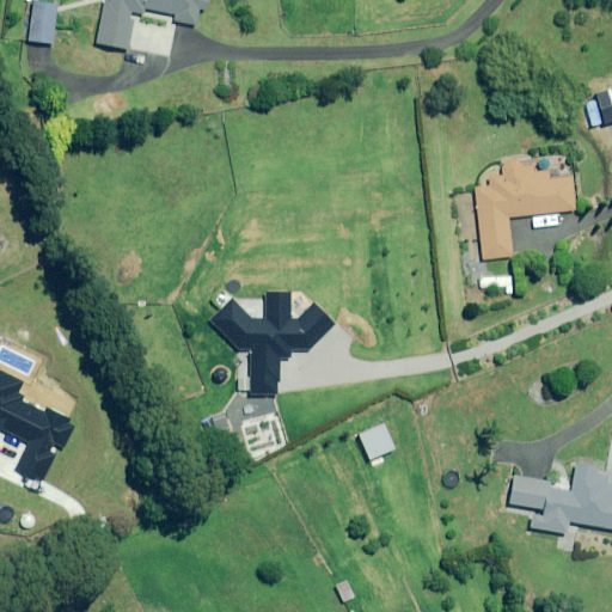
[(104,0),(96,43),(128,49),(136,7),(175,14),(173,22),(195,25),(199,7),(203,8),(204,0),(104,0)]
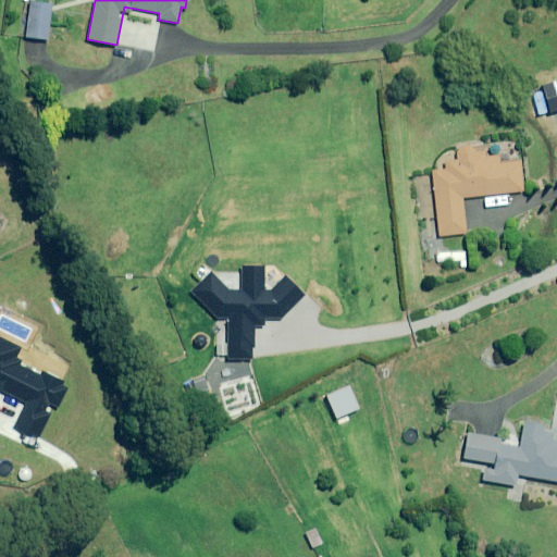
[(52,4),(31,2),(26,37),(48,40),(52,4)]
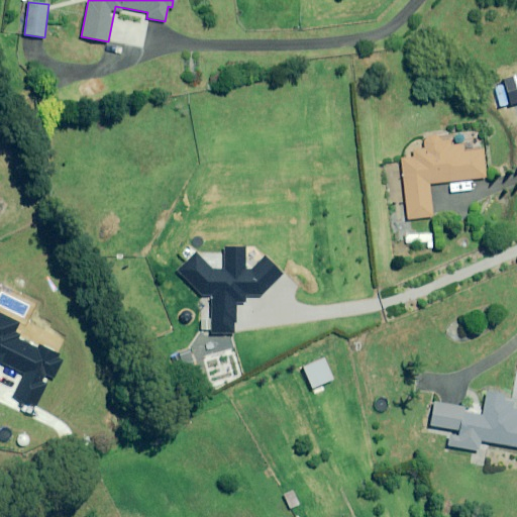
[(451,146),(450,135),(424,137),(425,149),(413,150),(414,158),(402,160),(408,219),(433,216),(429,184),(486,178),(482,143),(451,146)]
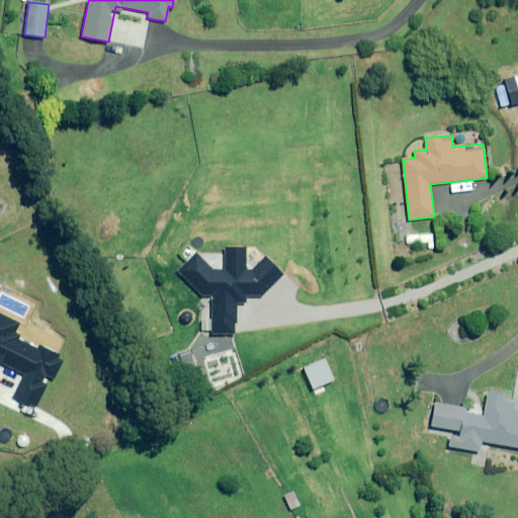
[(407,233),(407,244),(426,244),(426,250),(434,250),(434,233),(407,233)]
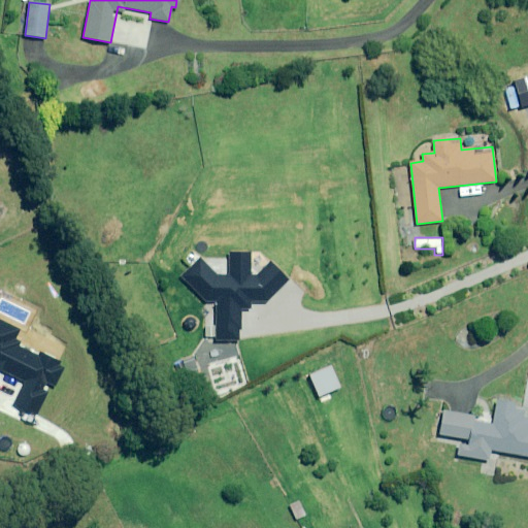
[(216,304),(216,338),(239,338),(239,307),(251,307),(251,302),(269,300),(288,279),(270,263),(259,274),(251,275),(251,253),(228,252),(228,275),(217,275),(198,257),(179,276),(205,302),(209,298),(216,304)]
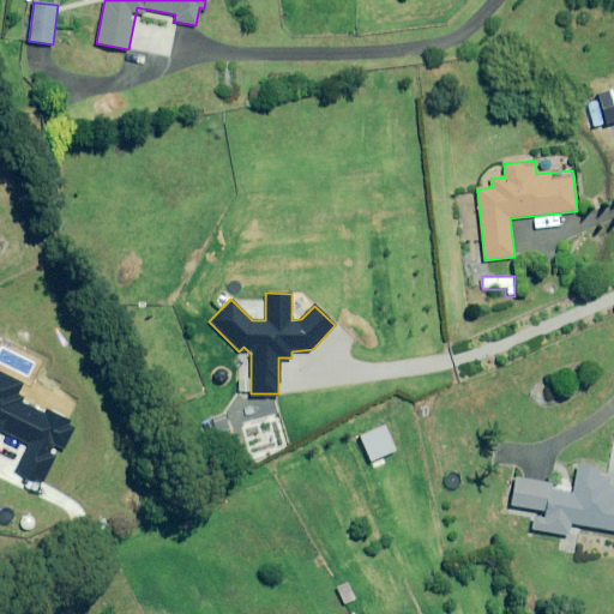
[(226,411),(212,416),(222,447),(235,443),(226,411)]
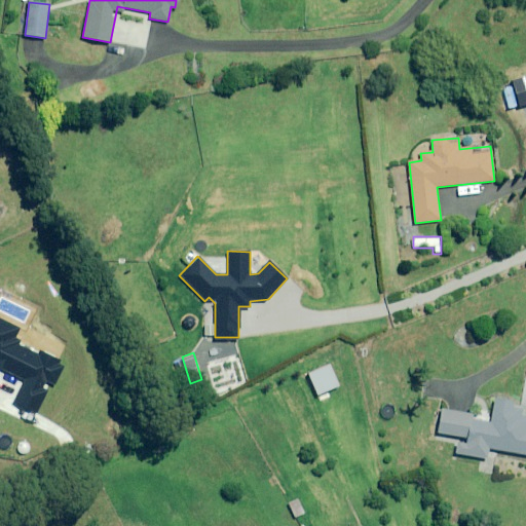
[(340,386),(331,365),(308,375),(321,404),(333,398),(330,390),(340,386)]
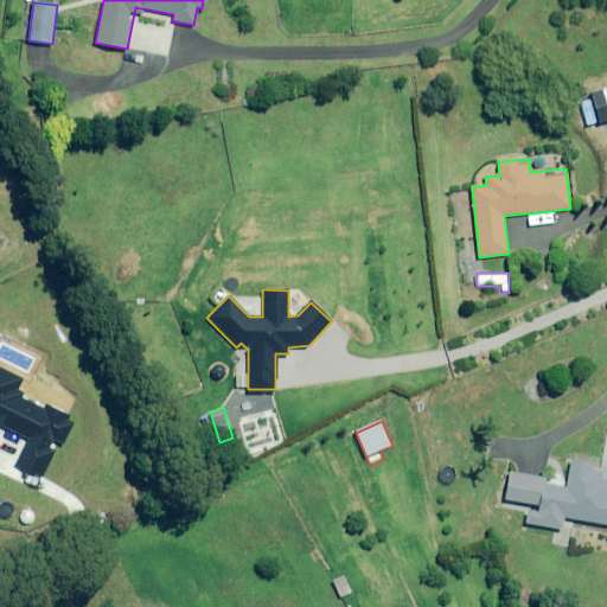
[(593,465),(572,461),(567,487),(551,484),(553,480),(510,473),(505,499),(540,506),(538,513),(529,511),(526,523),(562,530),(564,517),(606,524),(606,480),(601,480),(602,473),(592,472),(593,465)]
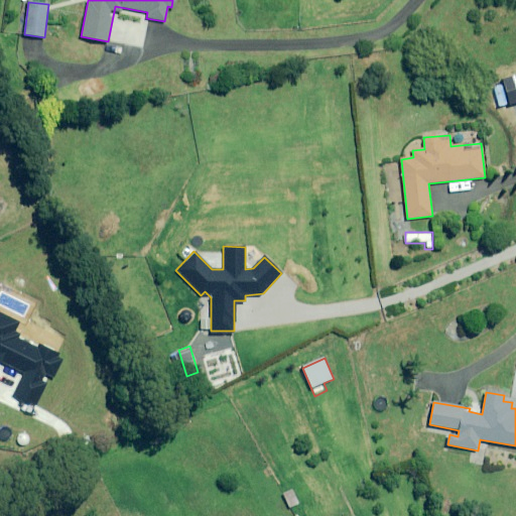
[(333,431),(328,420),(314,426),(319,437),(333,431)]
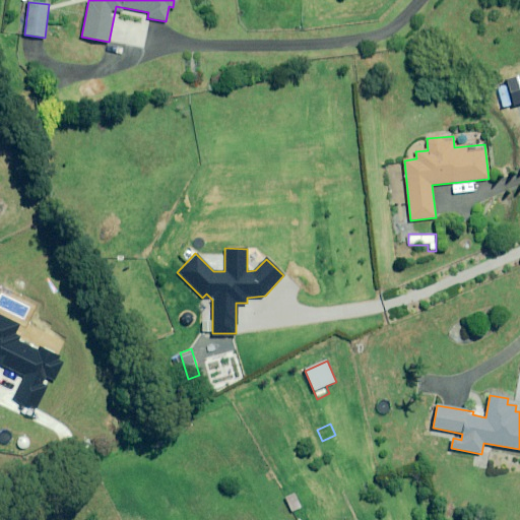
[(302,511),(295,495),(285,499),(293,515),(302,511)]
